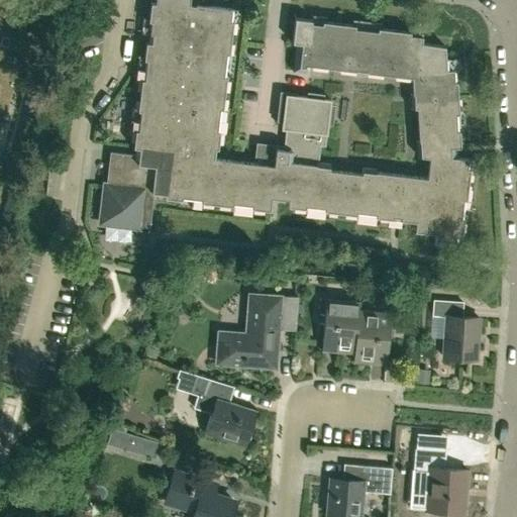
[(308,96),(282,93),(279,120),(283,120),(282,128),(286,128),(284,148),(261,145),(260,154),(259,159),(259,163),(225,160),(216,159),(217,149),(220,132),(221,123),(234,8),(228,7),(213,6),(190,3),(189,0),(156,0),(156,2),(150,2),(147,33),(152,33),(151,42),(145,42),(133,146),(132,153),(109,151),(105,186),(101,221),(106,222),(149,227),(152,196),(153,192),(165,194),(165,198),(269,210),(270,203),(271,197),(288,199),(288,206),(392,218),(401,219),(415,221),(414,230),(434,232),(433,244),(454,246),(455,235),(462,235),(471,159),(468,159),(455,157),(454,146),(460,146),(460,137),(458,108),(456,82),(455,69),(446,70),(445,58),(444,45),(421,42),(422,33),(310,19),(294,18),(291,42),(296,43),(293,70),(305,72),(306,72),(306,65),(315,66),(356,70),(356,73),(368,74),(368,72),(412,77),(413,80),(413,94),(410,94),(411,107),(417,107),(419,140),(417,140),(418,156),(430,157),(429,160),(428,169),(428,173),(427,178),(376,172),(376,169),(363,167),(363,173),(329,169),(329,164),(319,162),(321,144),(326,145),(328,122),(332,123),(334,105),(330,105),(331,99),(323,98),(324,94),(308,92),(308,96)]
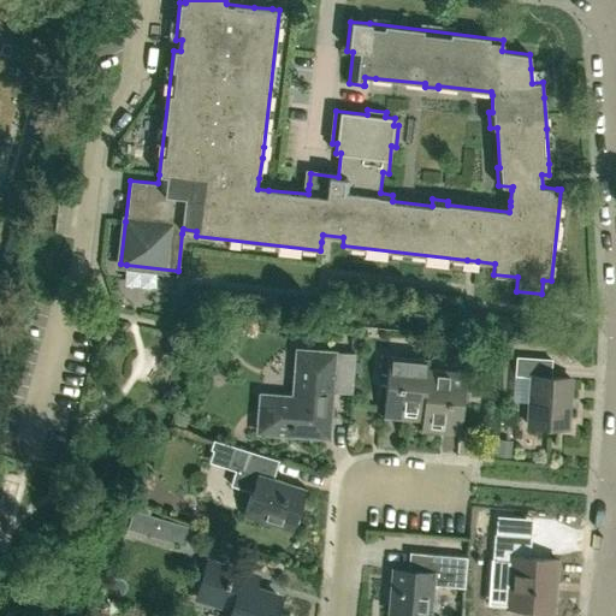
[(244,312),(244,317),(244,319),(243,319),(243,330),(256,331),(256,320),(256,319),(256,312),(244,312)]
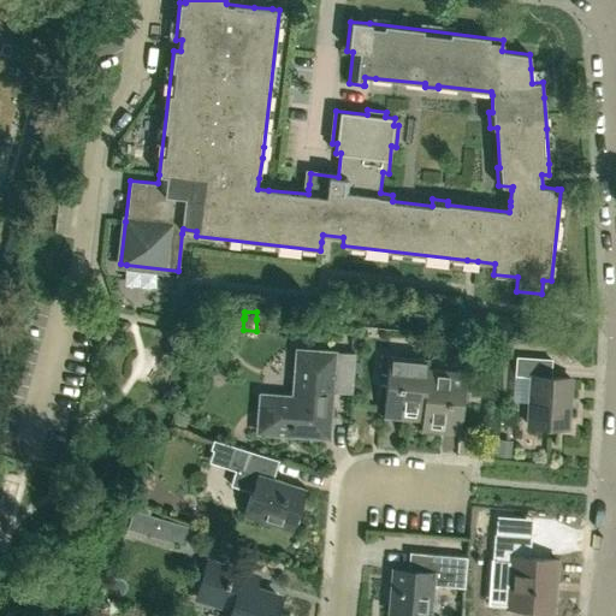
[(353,394),(355,353),(296,348),(292,396),(272,394),(268,432),(329,437),(332,392),(353,394)]
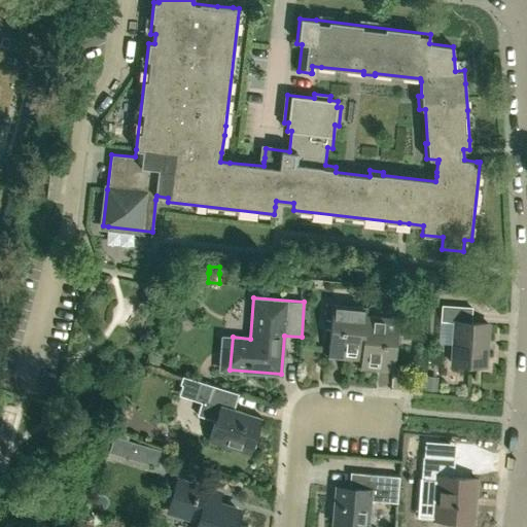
[(360,359),(364,315),(365,306),(332,303),(326,356),(360,359)]
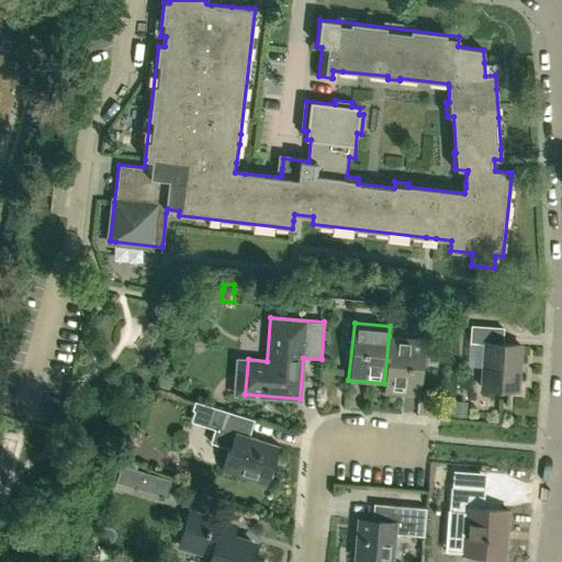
[(516,389),(519,345),(502,344),(503,327),(471,326),(470,341),(485,343),(483,386),(516,389)]
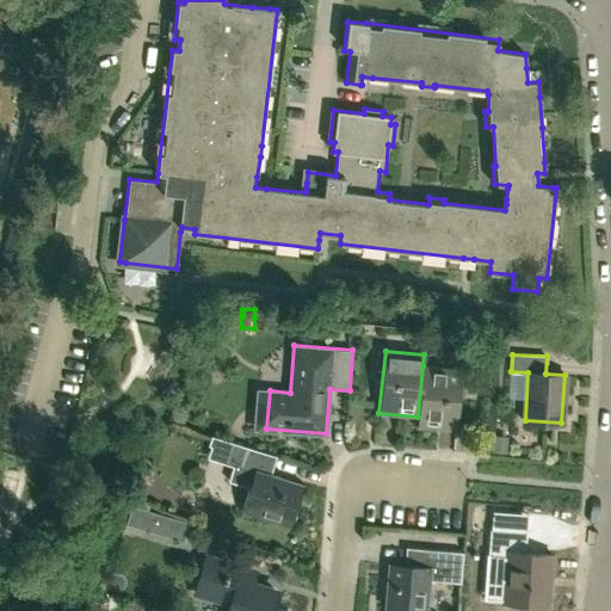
[(456,429),(461,369),(423,365),(418,417),(418,425),(456,429)]
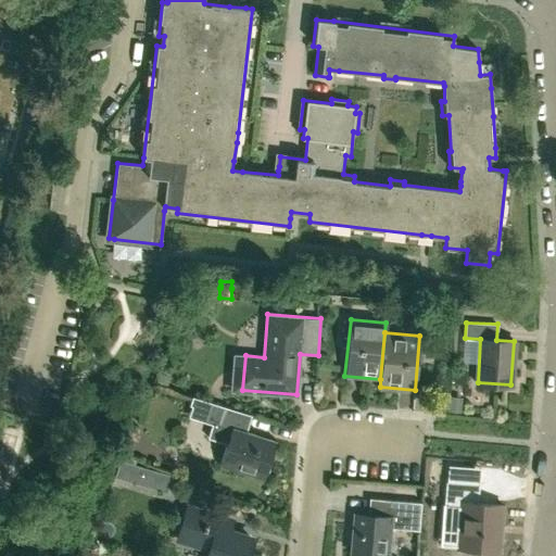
[(460,412),(462,396),(447,395),(446,411),(460,412)]
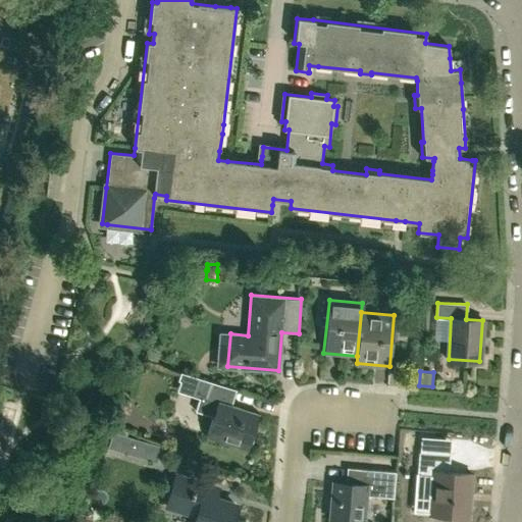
[(204,380),(184,373),(180,384),(195,388),(196,386),(202,388),(195,411),(214,417),(209,432),(248,445),(258,414),(230,406),(236,388),(205,379),(204,380)]
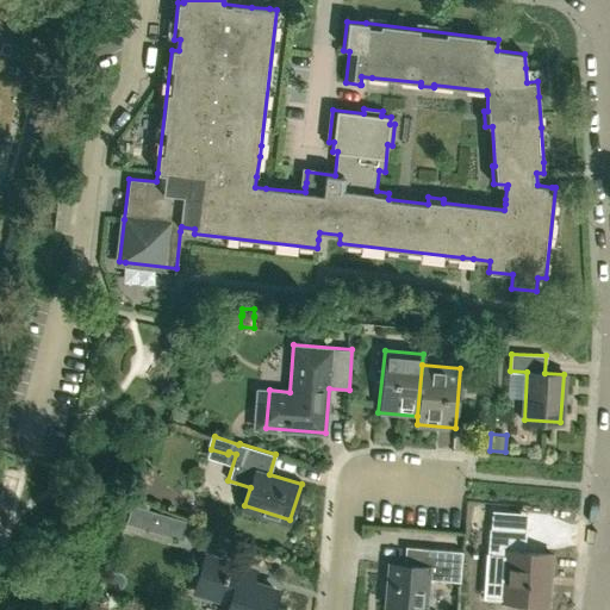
[(157,534),(163,515),(131,505),(125,523),(157,534)]
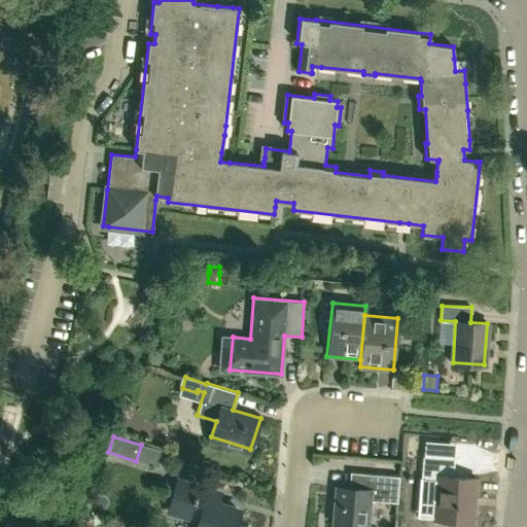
[(475,497),(477,478),(453,477),(454,458),(422,456),(421,478),(436,479),(433,519),(467,521),(469,497),(475,497)]
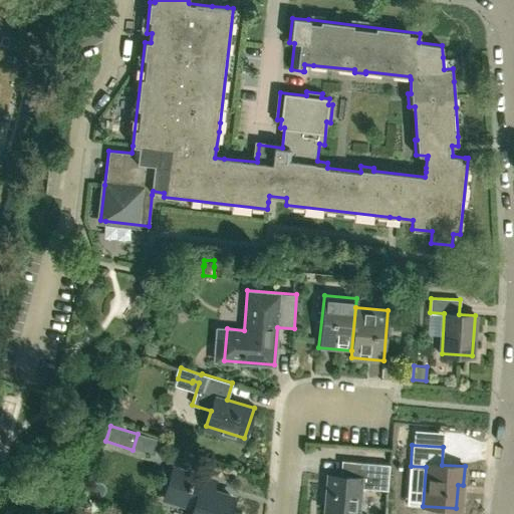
[(388,489),(390,463),(352,460),(351,476),(327,474),(324,511),(353,513),(355,487),(388,489)]
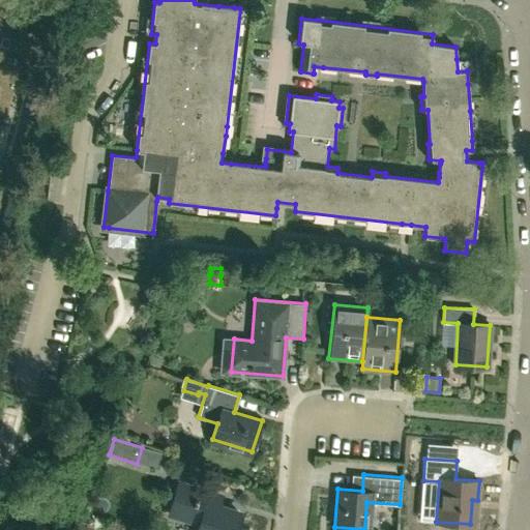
[(178,516),(200,522),(197,529),(232,529),(238,510),(221,505),(224,495),(180,481),(173,503),(170,512),(178,516)]
